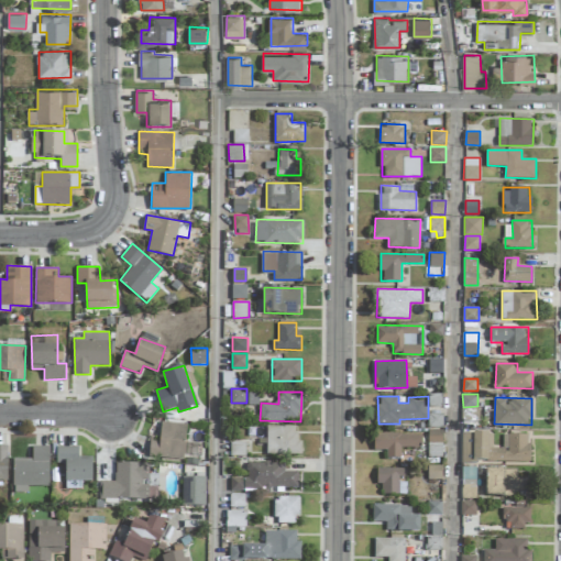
[(150,455),(185,458),(186,421),(162,420),(161,440),(151,440),(150,455)]
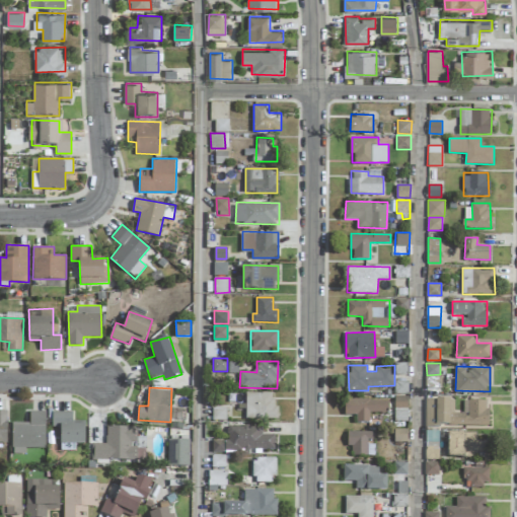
[(274,392),(246,392),(246,418),(279,419),(279,405),(274,405),(274,392)]
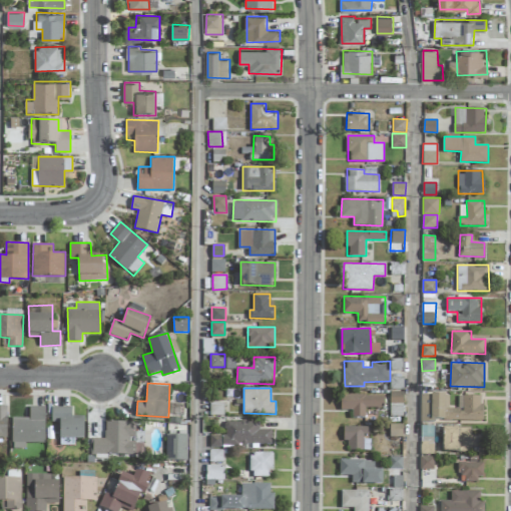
[(404,391),(391,391),(391,414),(403,415),(404,391)]
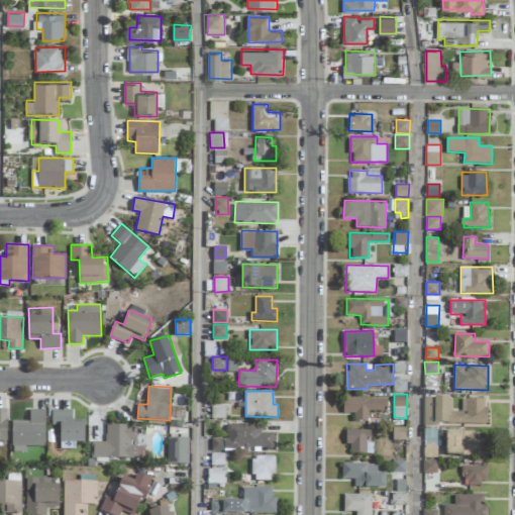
[(344,412),(356,412),(355,419),(369,420),(369,410),(388,410),(388,398),(344,397),(344,412)]
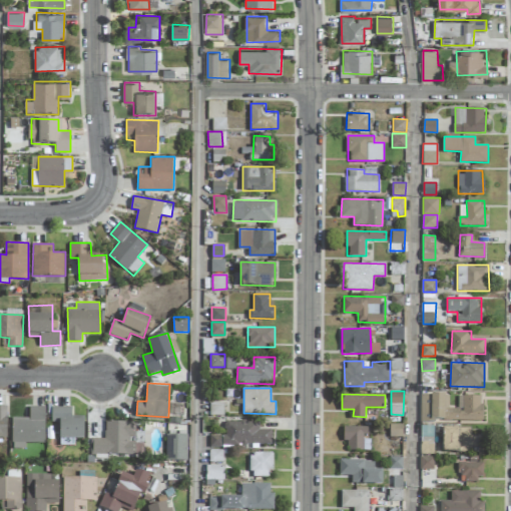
[(422,394),(422,420),(483,420),(483,395),(459,395),(459,407),(446,407),(446,394),(422,394)]
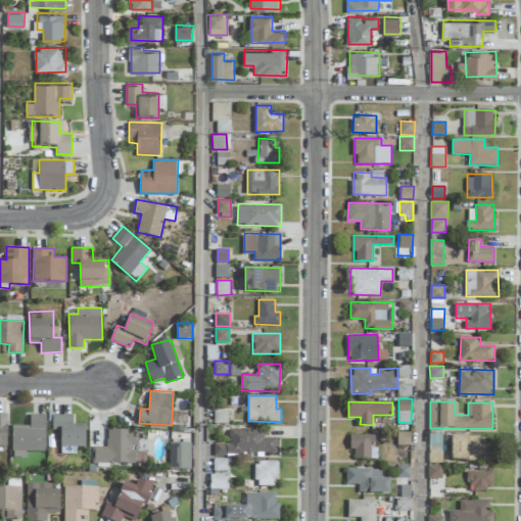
[(46,451),(46,414),(31,414),(31,424),(12,425),(12,456),(27,456),(27,451),(46,451)]
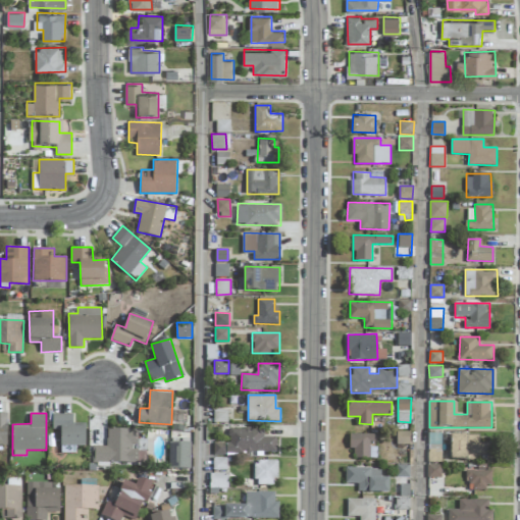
[(139,428),(107,427),(107,446),(94,445),(93,461),(139,462),(139,446),(139,428)]
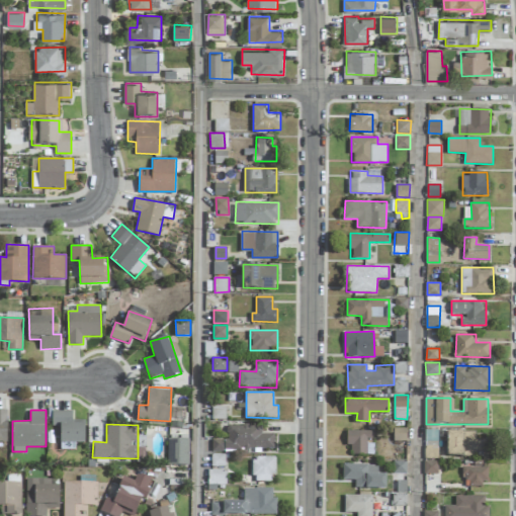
[(275,449),(275,433),(262,433),(262,425),(228,425),(228,439),(212,438),(212,448),(275,449)]
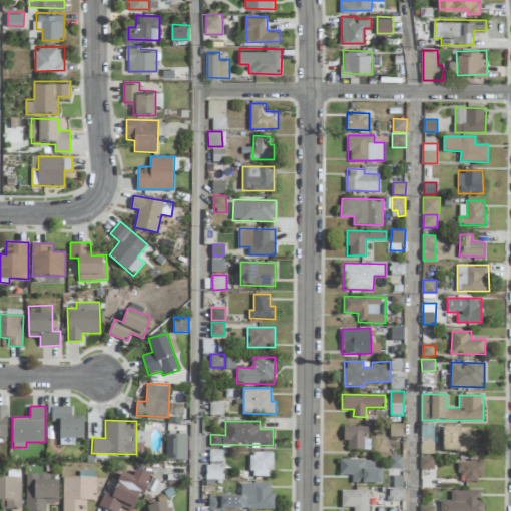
[(404,424),(391,423),(391,436),(403,436),(404,424)]
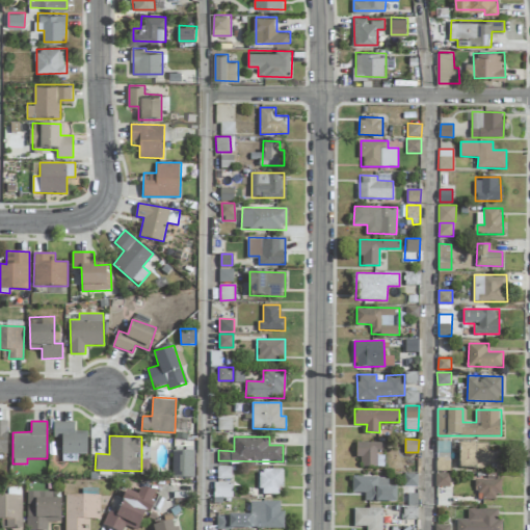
[(380,442),(356,441),(356,457),(361,457),(361,466),(386,467),(386,454),(380,454),(380,442)]
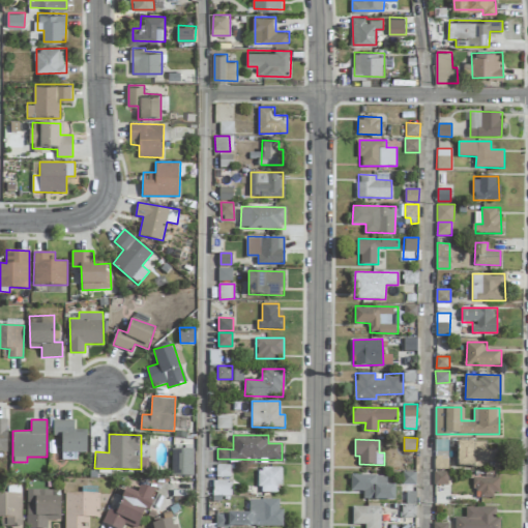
[(436,468),(448,468),(449,439),(437,439),(436,468)]
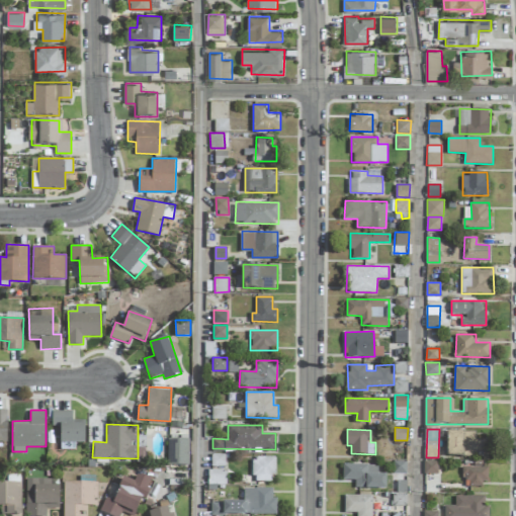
[(488,439),(476,438),(476,431),(448,430),(448,454),(488,455),(488,439)]
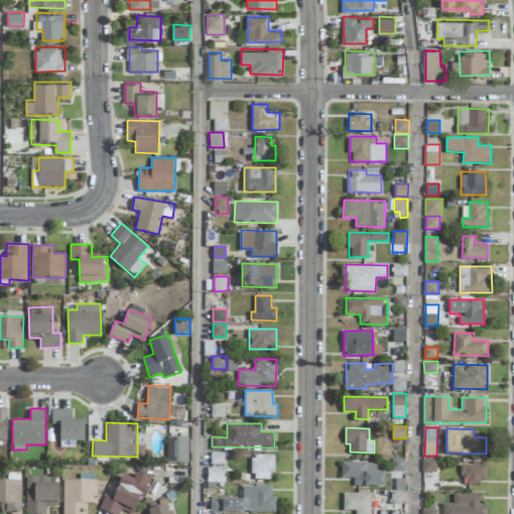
[(188,435),(167,436),(167,463),(188,463),(188,435)]
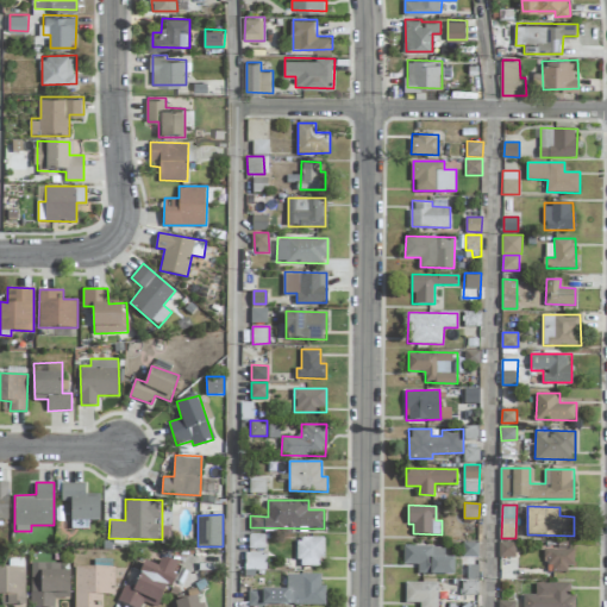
[(266,533),(250,533),(250,548),(266,548),(266,533)]
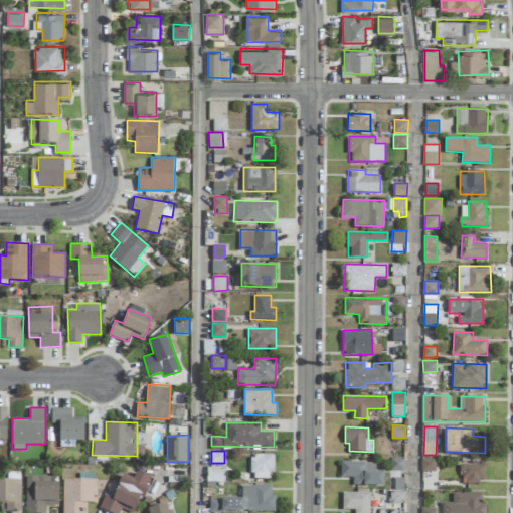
[(274,454),(250,454),(250,478),(273,479),(274,454)]
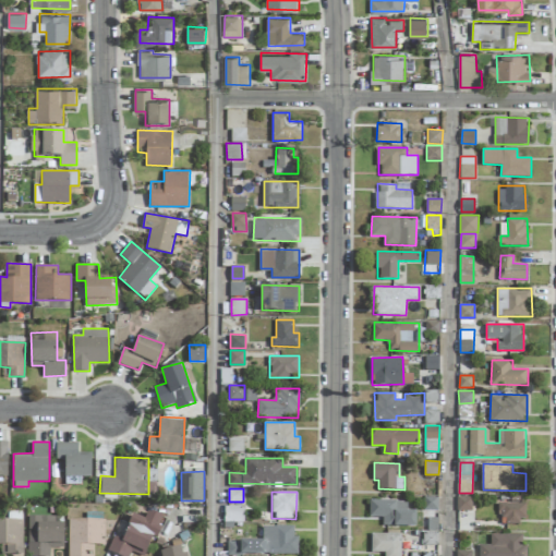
[(473,509),(472,495),(458,496),(458,509),(473,509)]
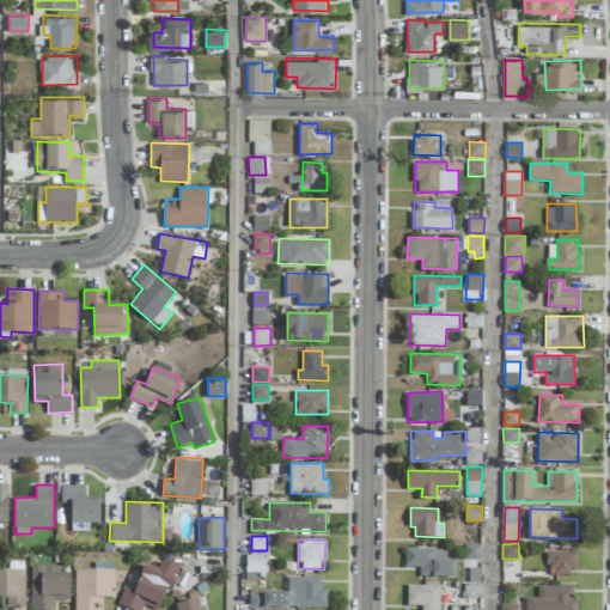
[(406,566),(421,567),(421,575),(457,577),(457,560),(447,559),(447,548),(406,548),(406,566)]
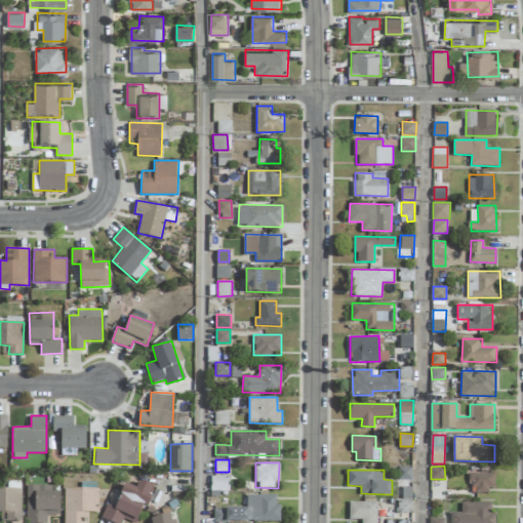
[(471,491),(493,492),(494,473),(471,472),(471,491)]
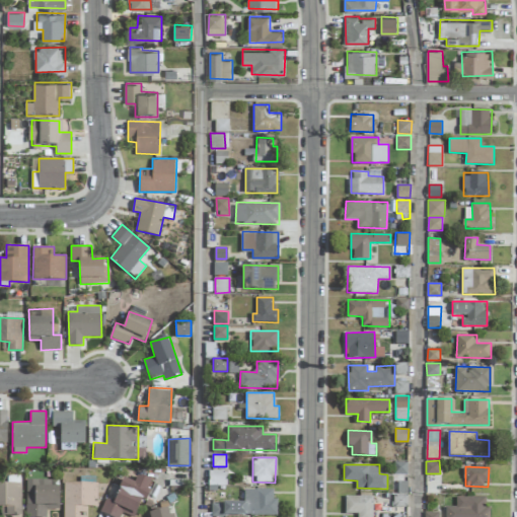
[(227,485),(227,469),(210,469),(209,485),(227,485)]
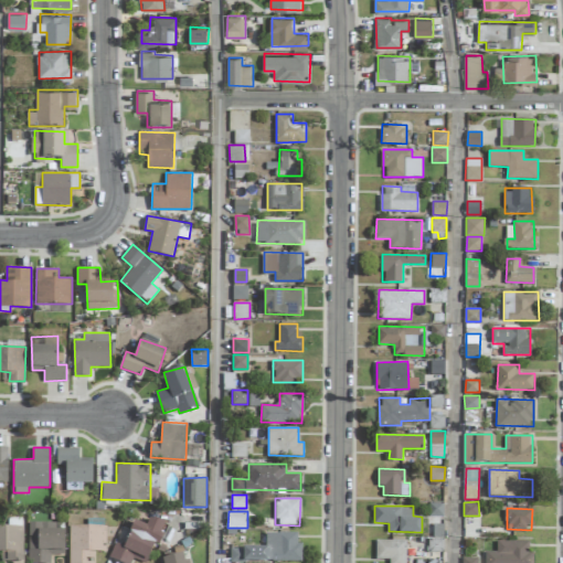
[(147,562),(156,542),(160,544),(166,533),(161,531),(166,522),(152,516),(148,526),(136,520),(125,545),(116,541),(109,556),(125,562),(130,562),(134,558),(147,562)]
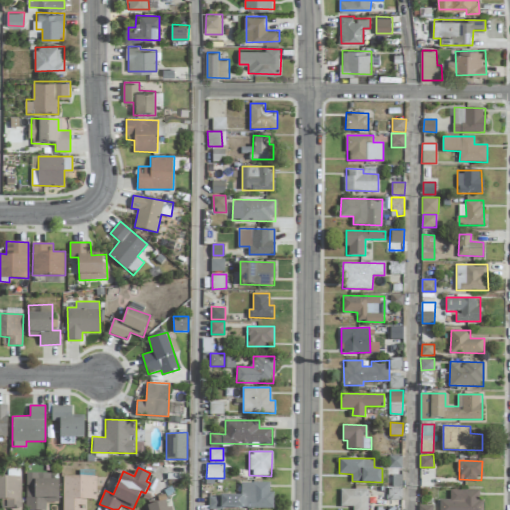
[(59,479),(50,479),(51,472),(27,472),(26,509),(32,509),(46,509),(46,501),(59,501),(59,479)]
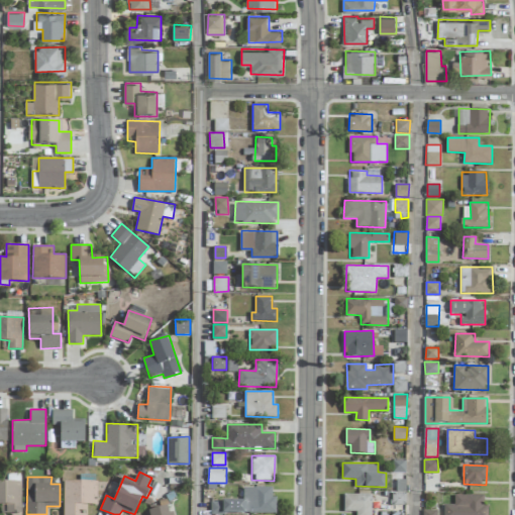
[(22,481),(0,480),(0,503),(6,504),(6,512),(21,512),(22,481)]
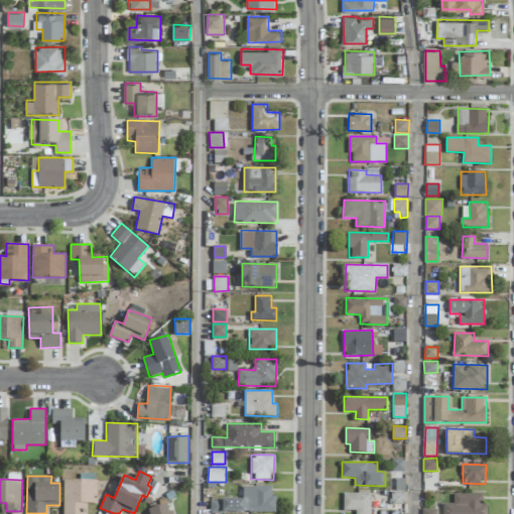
[(62,513),(80,513),(81,509),(88,509),(88,503),(98,503),(98,480),(65,479),(62,513)]
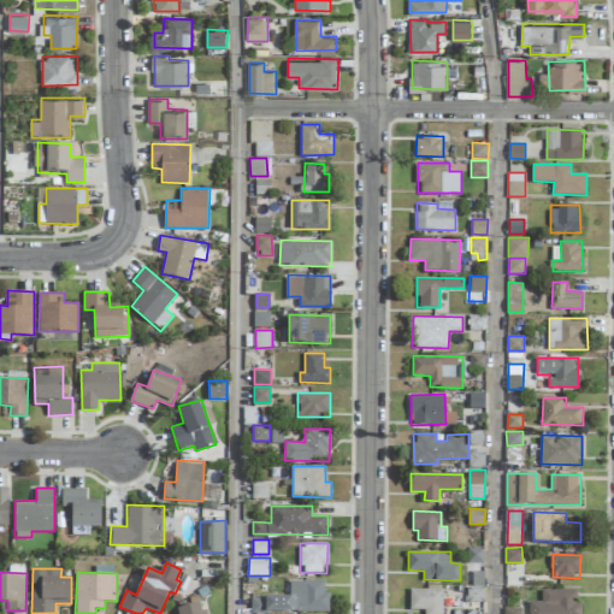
[(325,580),(291,579),(290,610),(330,610),(330,591),(325,591),(325,580)]
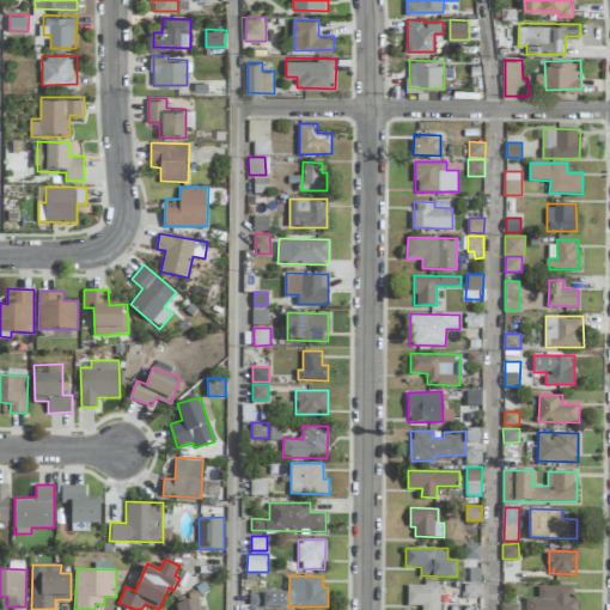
[(440,609),(441,584),(408,584),(407,605),(422,605),(421,609),(440,609)]
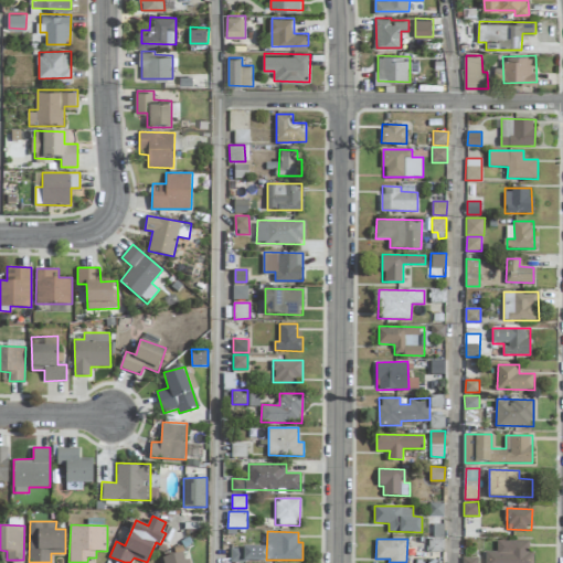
[(485,562),(533,562),(534,550),(530,550),(530,540),(498,540),(497,551),(486,551),(485,562)]
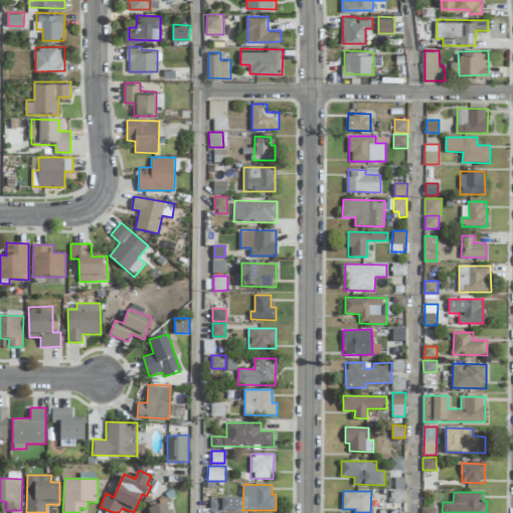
[(210,512),(224,512),(224,499),(211,499),(210,512)]
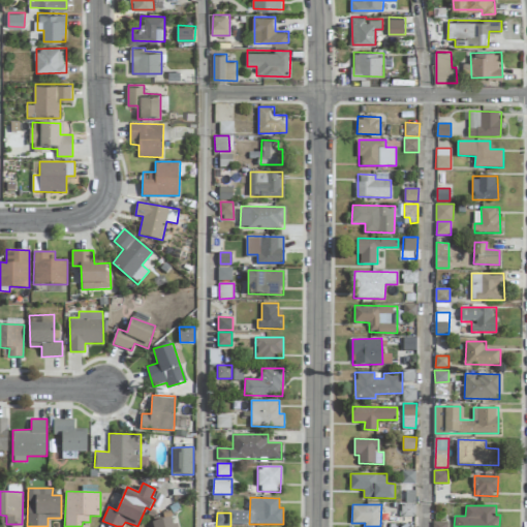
[(150,526),(174,526),(172,517),(149,523),(150,526)]
